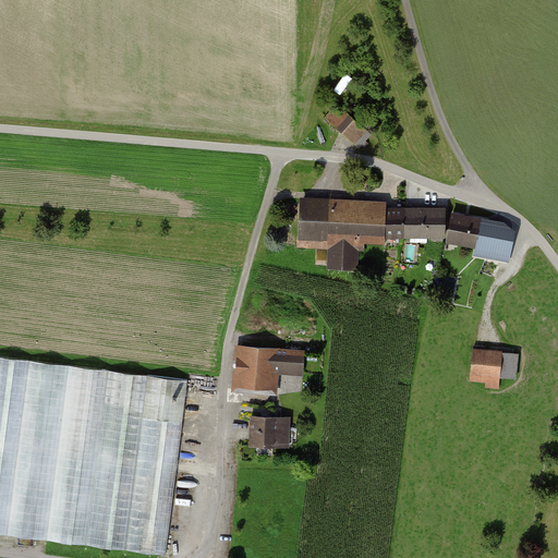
[(350,113),(338,126),(359,144),(370,131),(350,113)]
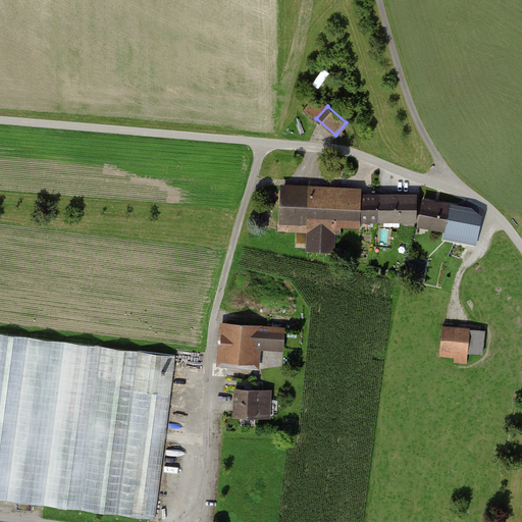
[(302,194),(283,193),(282,229),(309,230),(309,249),(333,250),(333,224),(360,225),(360,219),(384,219),(385,224),(399,225),(399,219),(416,220),(417,197),(361,197),(310,194),(310,187),(302,187),(302,194)]
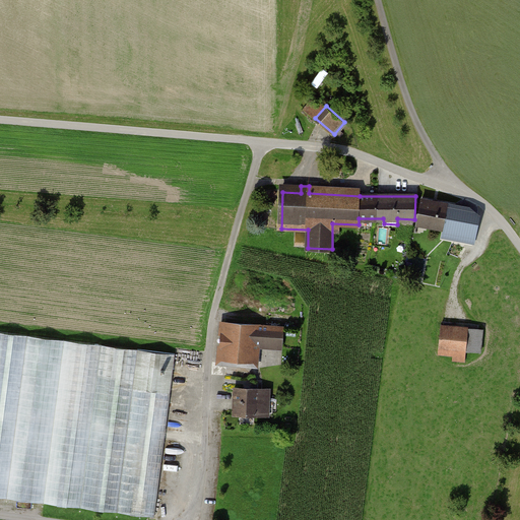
[(470,209),(421,200),(417,222),(451,229),(449,239),(472,244),(478,216),(470,209)]
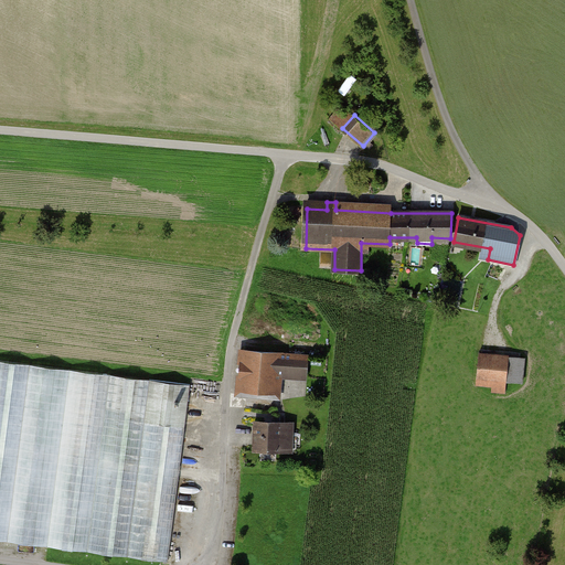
[(524,351),(480,348),(478,373),(522,376),(524,351)]
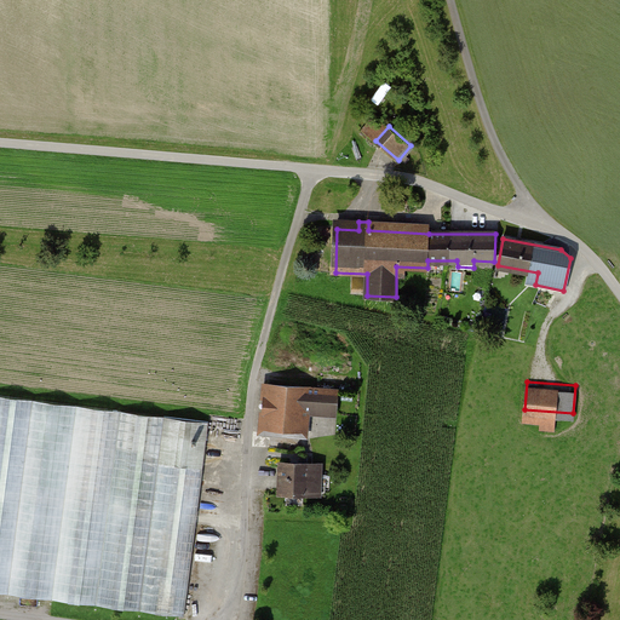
[(337,389),(263,383),(258,436),(308,440),(309,415),(334,418),(337,389)]
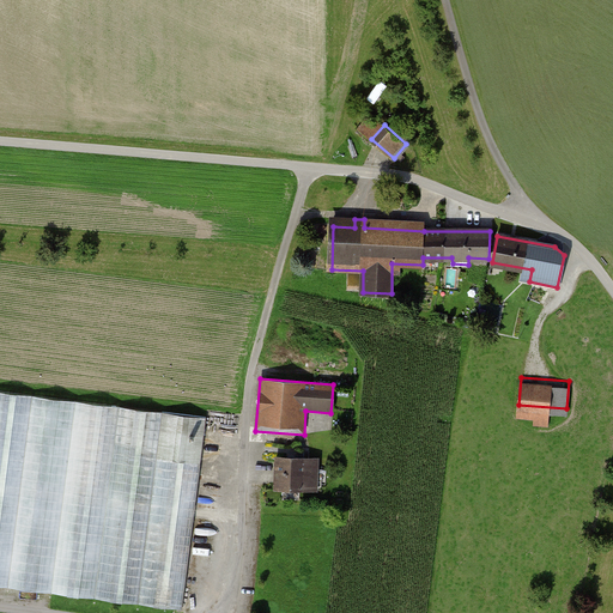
[(207,419),(0,393),(0,586),(182,610),(207,419)]
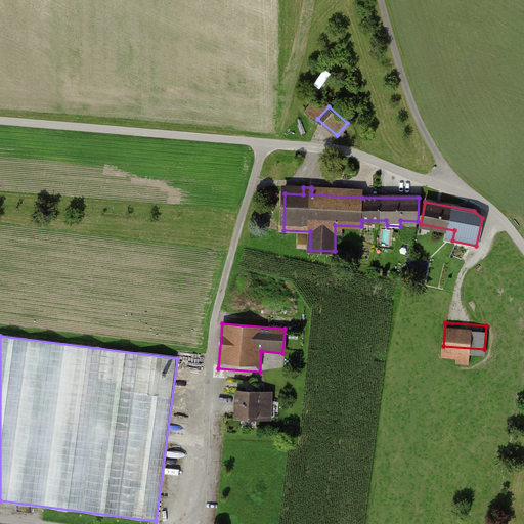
[(272,392),(235,392),(234,421),(272,422),(272,392)]
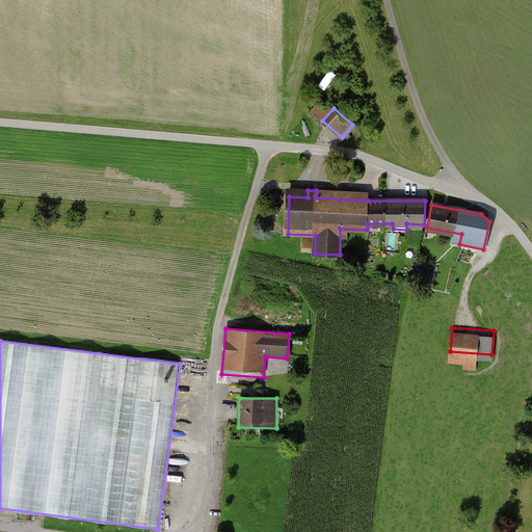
All buildings are outlined.
